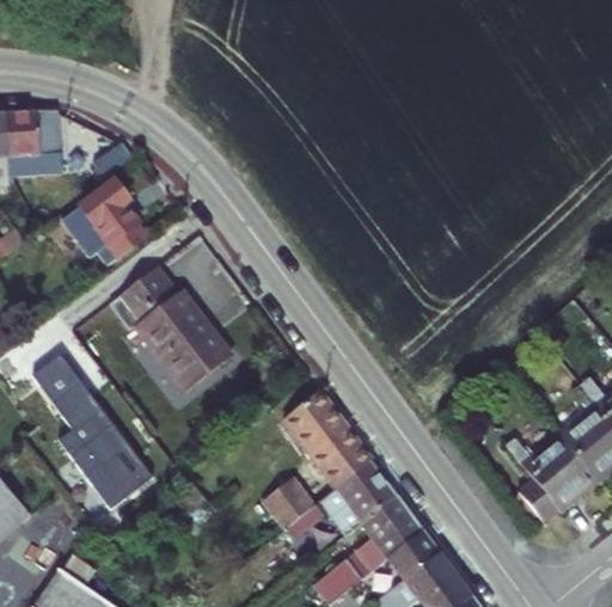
[(62,171),(57,108),(18,110),(4,111),(8,175),(62,171)]
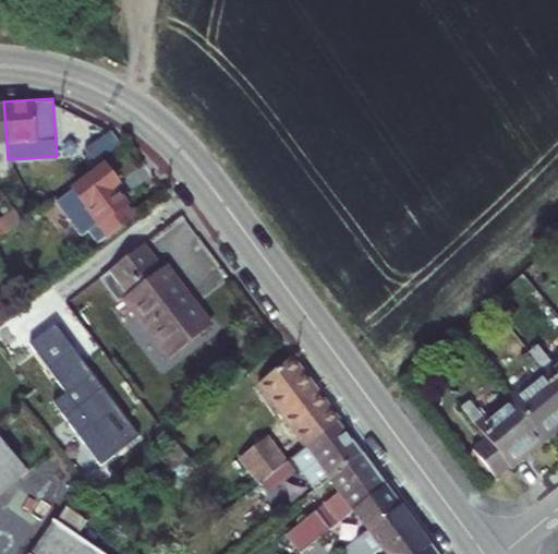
[(97,240),(132,214),(124,204),(126,202),(114,185),(118,181),(105,166),(57,203),(81,235),(88,228),(97,240)]
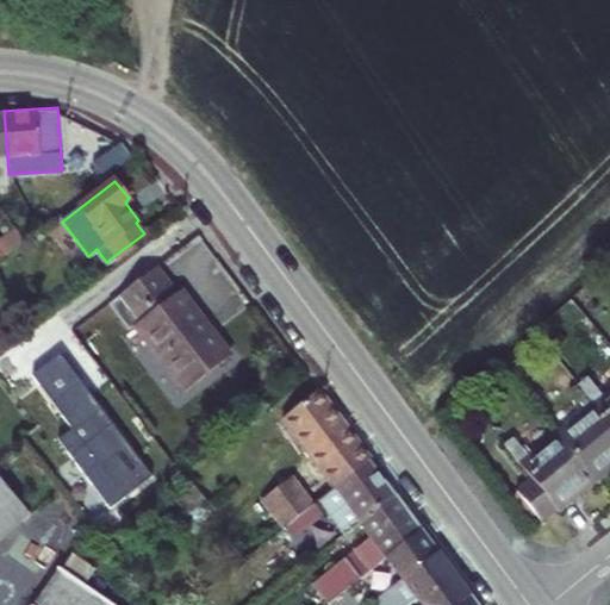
[(185,387),(230,353),(180,287),(175,289),(156,264),(119,293),(138,318),(135,322),(185,387)]
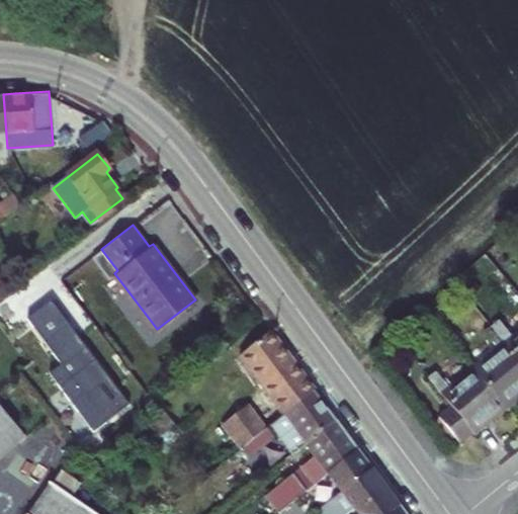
[(52,298),(27,317),(62,362),(50,371),(93,430),(130,404),(52,298)]
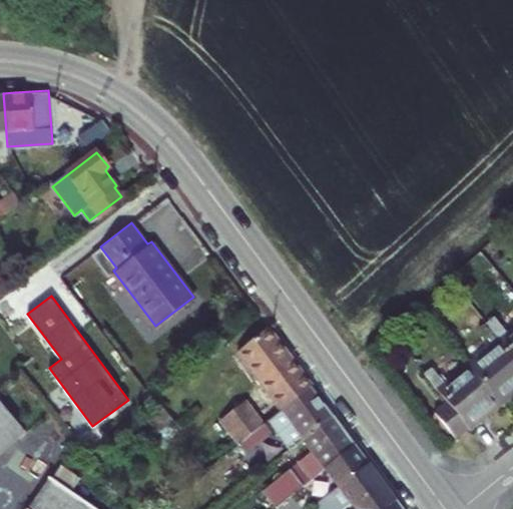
[(487,320),(512,352),(512,324),(508,329),(495,313),(487,320)]
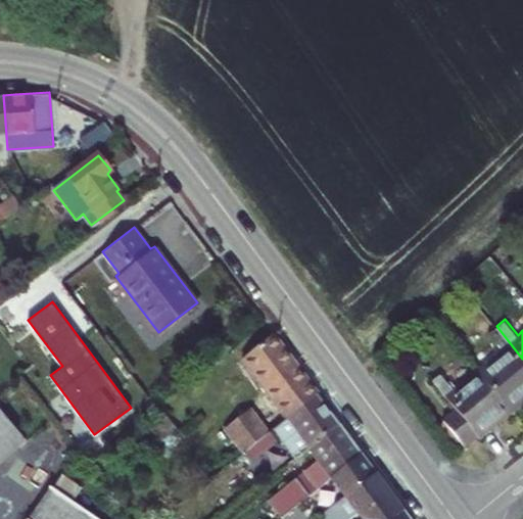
[(480,373),(508,406),(522,393),(522,359),(496,326),(489,331),(503,348),(491,358),(493,361),(480,373)]
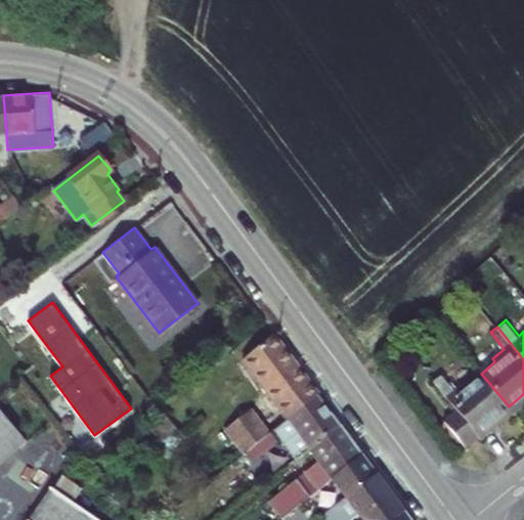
[(259,416),(270,430),(273,428),(317,393),(301,372),(273,335),(245,357),(265,386),(236,407),(249,423),(259,416)]
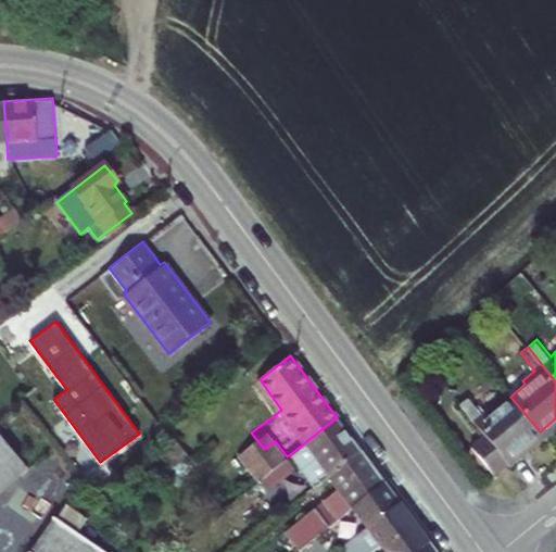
[(520,448),(540,431),(510,397),(496,408),(494,403),(482,413),(467,396),(459,403),(487,437),(474,447),(494,473),(523,452),(520,448)]
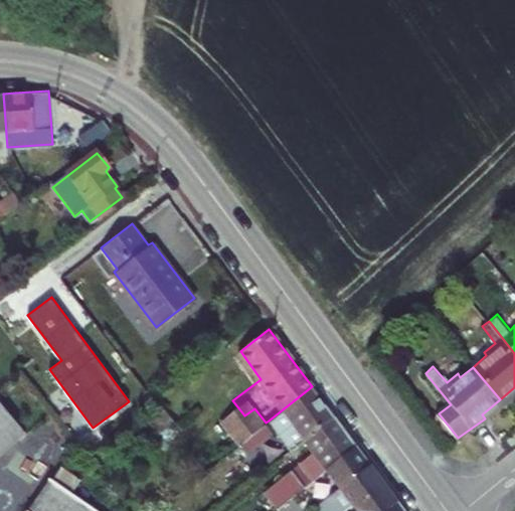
[(269,420),(291,449),(305,439),(333,415),(312,386),(269,420)]
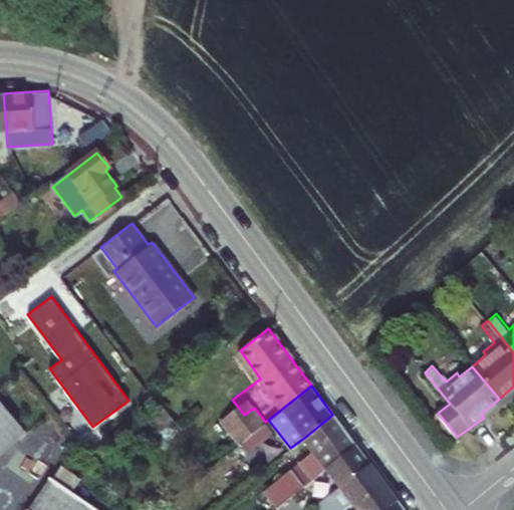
[(161,402),(143,423),(157,434),(175,413),(161,402)]
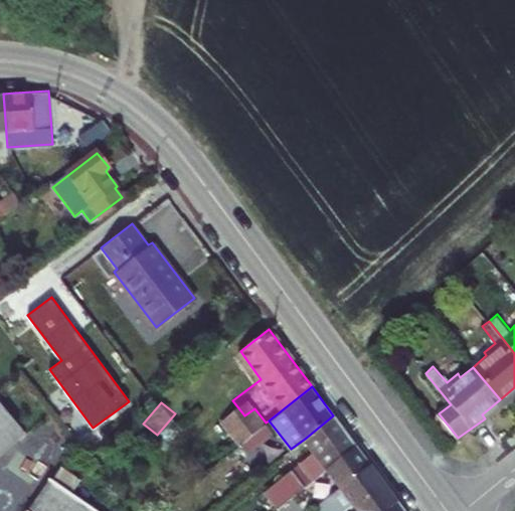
[(0,403),(0,449),(22,431),(0,403)]
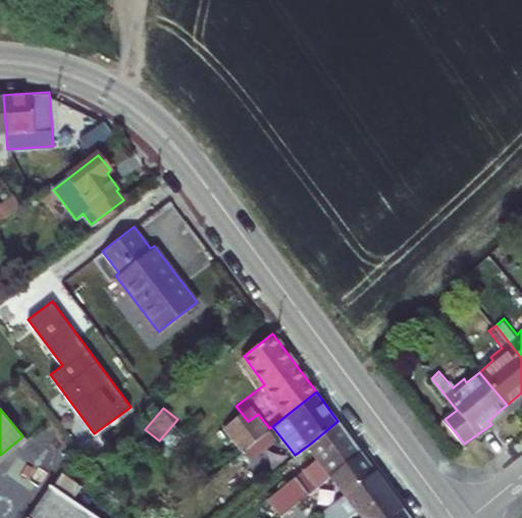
[(267,495),(282,514),(331,474),(361,451),(337,421),(309,445),(316,455),(267,495)]
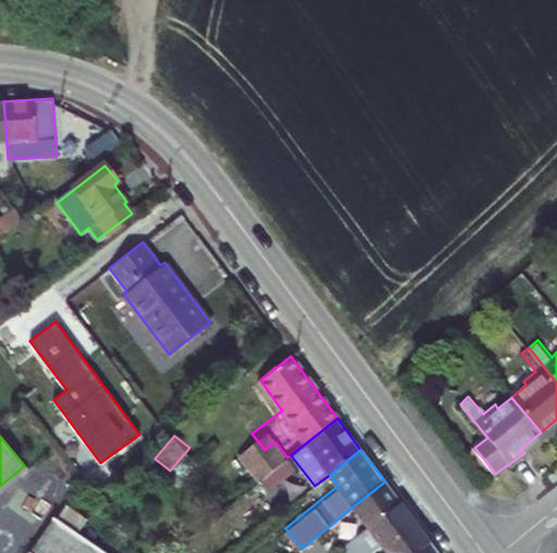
[(354,506),(368,527),(400,503),(385,481),(354,506)]
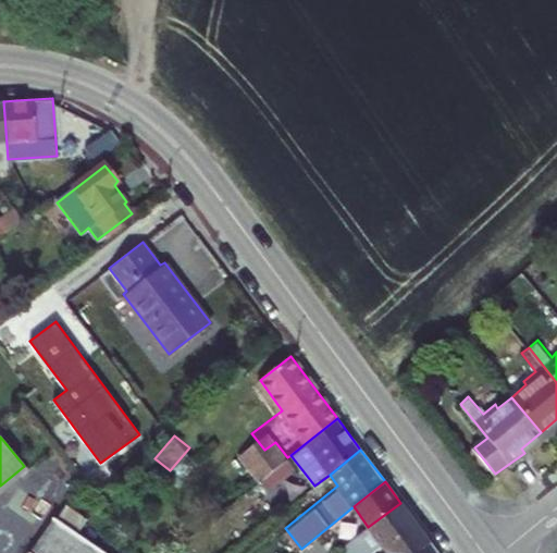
[(351,552),(358,552),(367,552),(394,531),(399,540),(409,552),(438,552),(400,503),(368,527),(346,544),(351,552)]
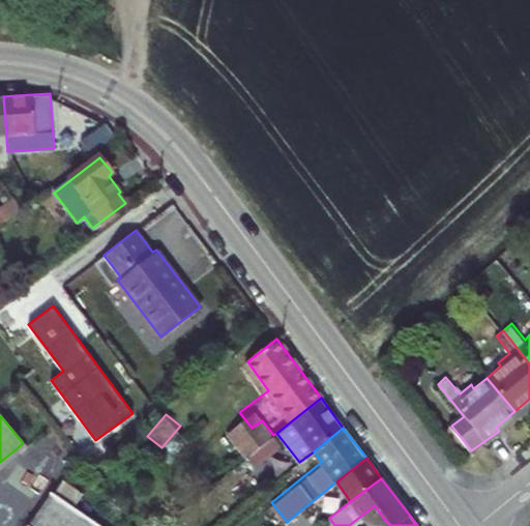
[(27,525),(100,525),(51,491),(27,525)]
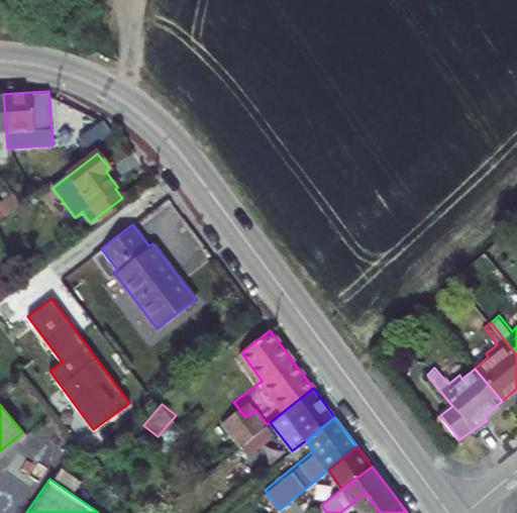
[(380,512),(371,501),(357,511),(354,512),(380,512)]
